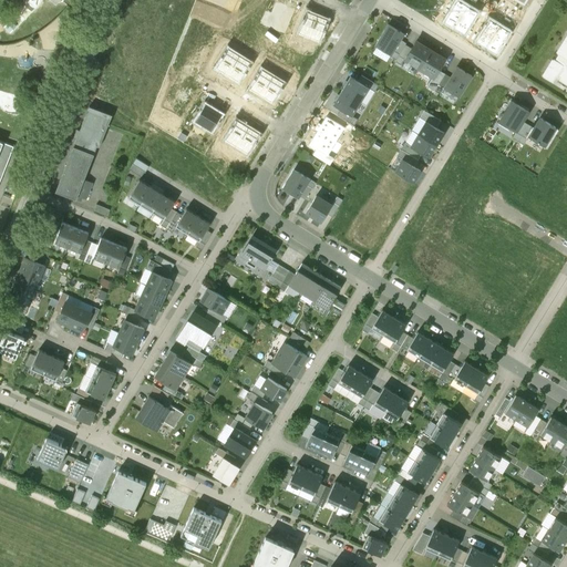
[(467,6),(457,0),(456,0),(443,21),(454,28),(467,6)]
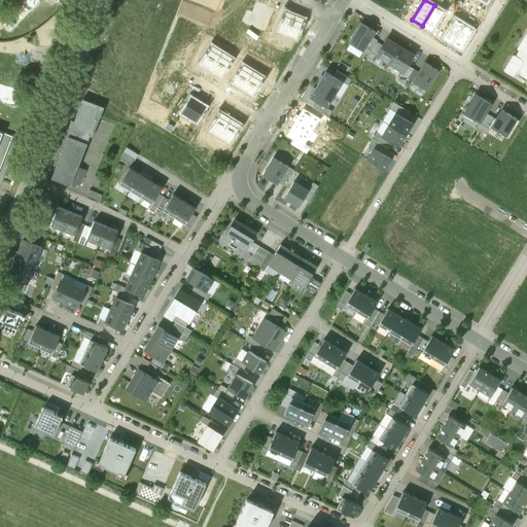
[(434,5),(422,26),(431,31),(444,11),(434,5)]
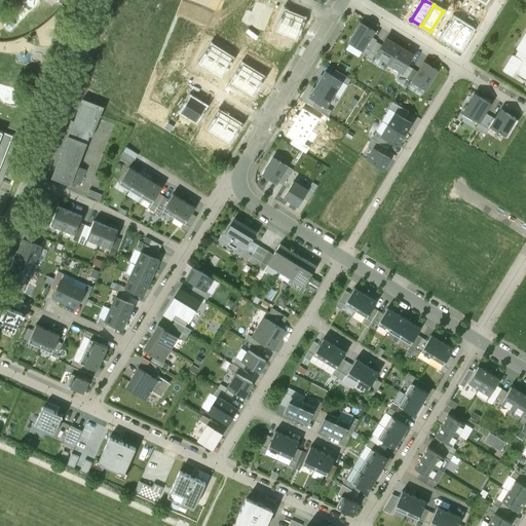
[(286,34),(294,14),(285,10),(276,30),(286,34)]
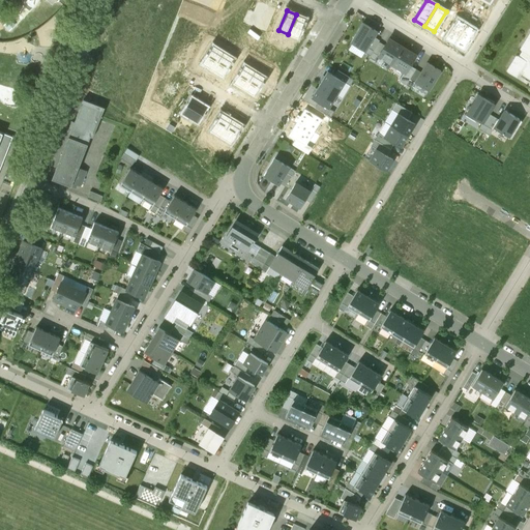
[(296,15),(288,34),(297,38),(305,19),(296,15)]
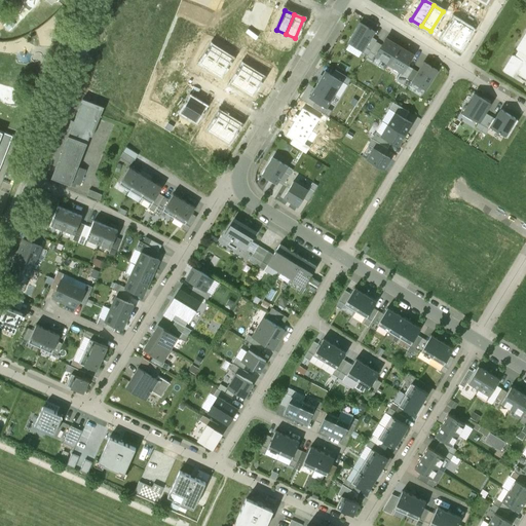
[(463,24),(454,17),(441,38),(451,44),(463,24)]
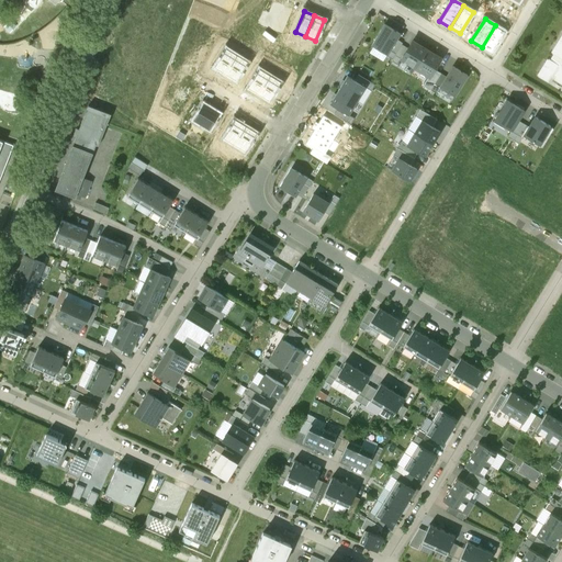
[(401,34),(384,24),(371,45),(388,55),(396,40),(401,34)]
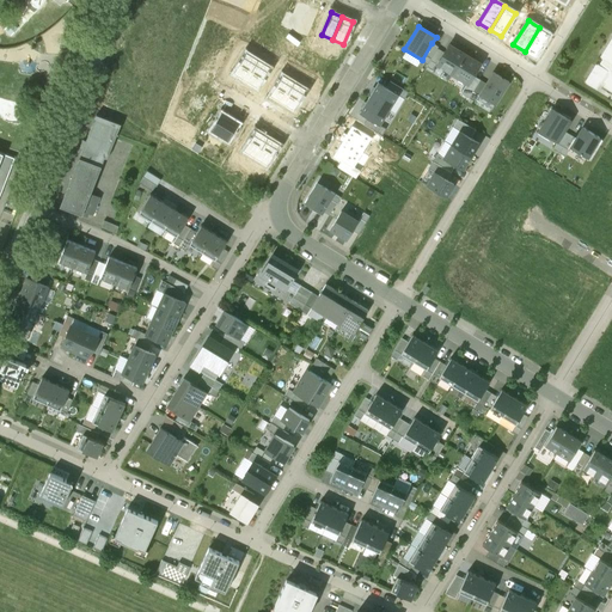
[(0,57),(19,62),(20,73),(51,69),(54,56),(54,59),(59,36),(65,35),(63,28),(43,30),(46,51),(23,47),(7,48),(6,57),(5,49),(0,48),(0,57)]
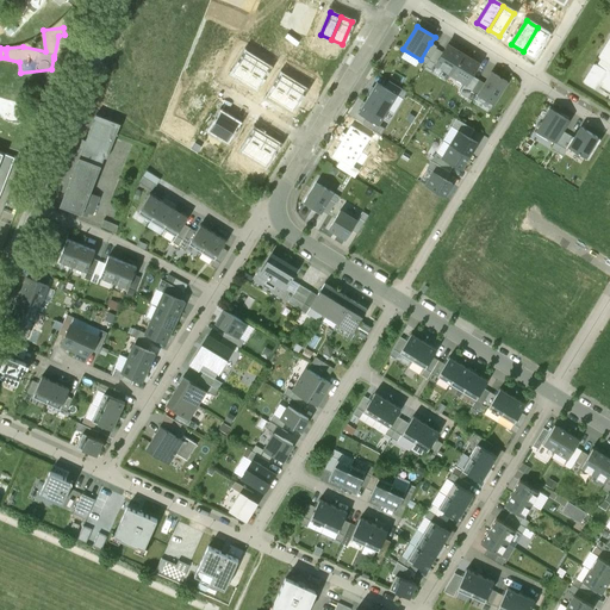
[(537,27),(523,51),(534,57),(548,33),(537,27)]
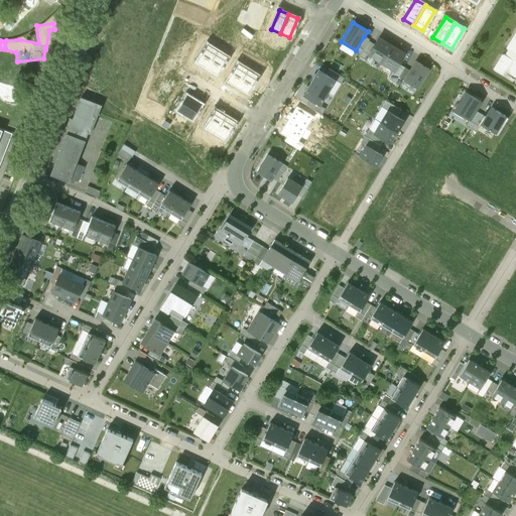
[(515,33),(507,49),(508,49),(505,54),(504,54),(494,71),(503,76),(507,69),(510,70),(508,73),(515,78),(515,33)]
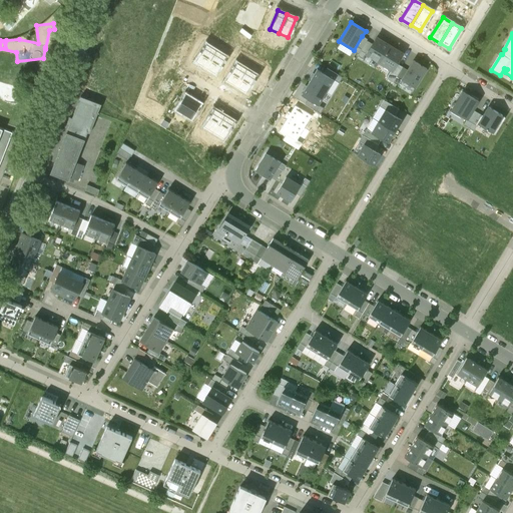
[(368,39),(362,36),(354,50),(353,51),(358,54),(367,40),(368,39)]
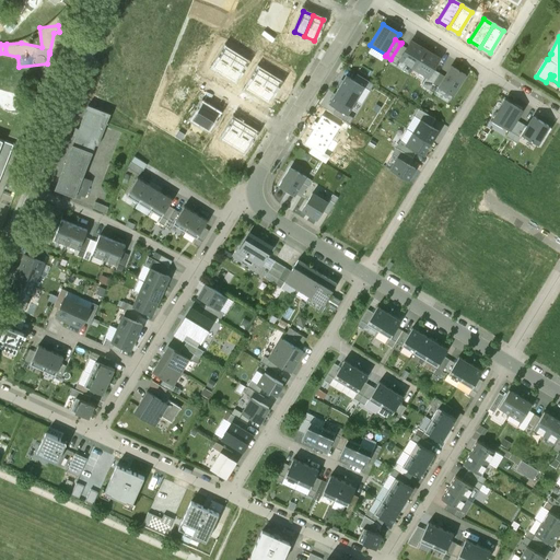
[(415,68),(424,50),(410,42),(399,59),(415,68)]
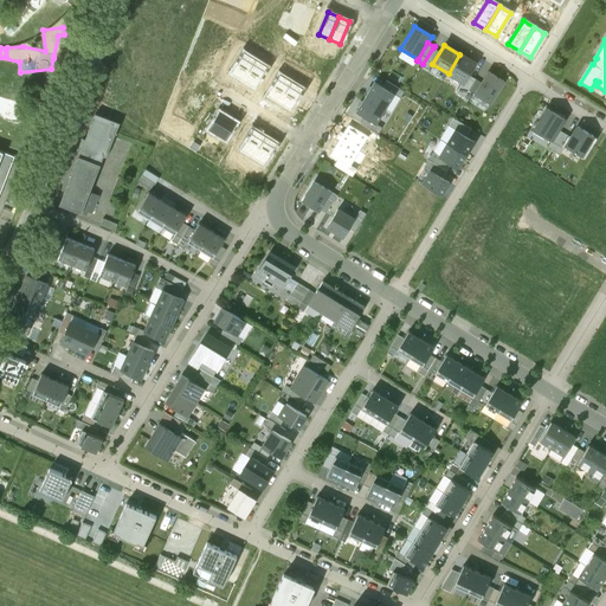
[(439,51),(433,47),(423,64),(421,66),(427,70),(439,51)]
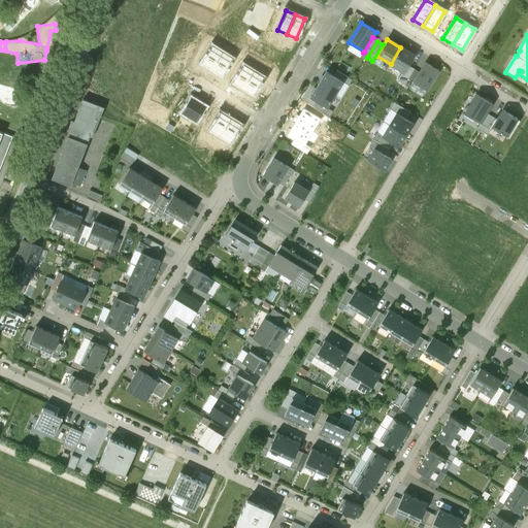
[(223,52),(212,44),(201,63),(211,69),(223,52)]
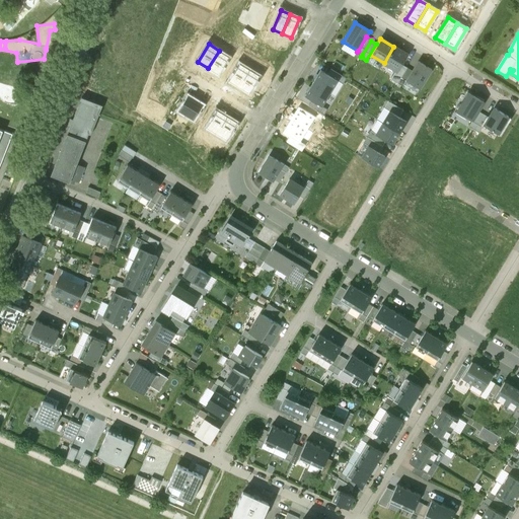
[(406,54),(393,47),(384,63),(396,70),(397,71),(400,64),(406,54)]
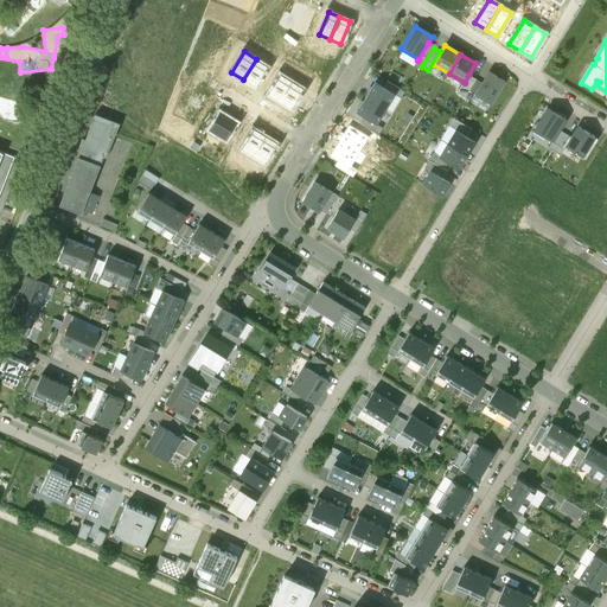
[(267,66),(256,59),(243,80),(255,87),(267,66)]
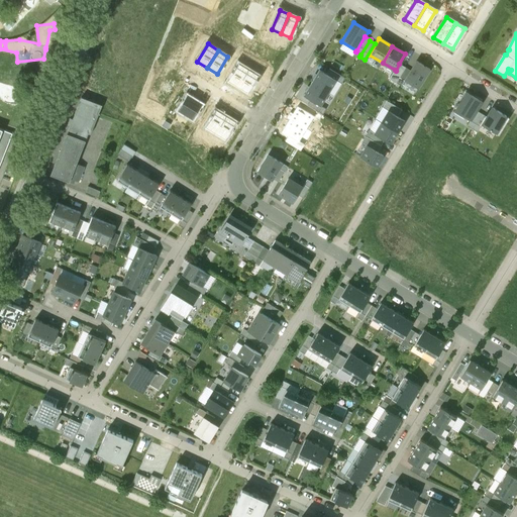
[(404,80),(418,89),(430,69),(416,61),(410,71),(404,80)]
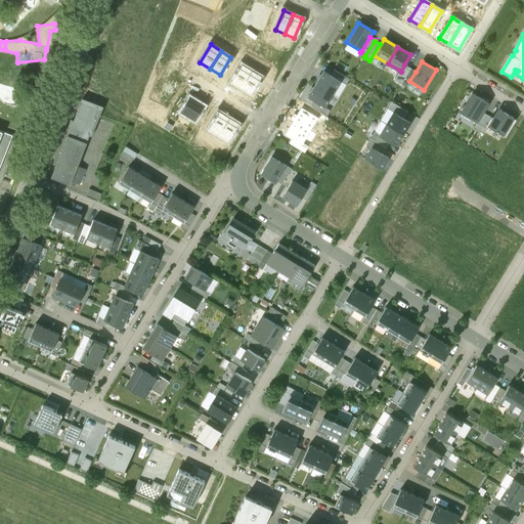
[(252,70),(242,63),(230,82),(241,88),(252,70)]
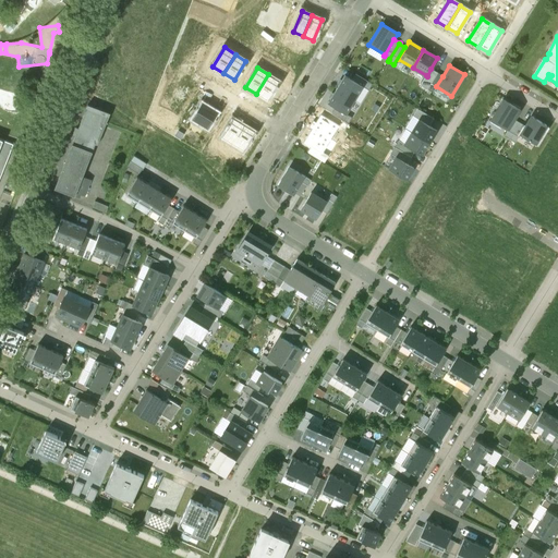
[(437,73),(431,69),(427,76),(426,75),(421,85),(427,89),(437,73)]
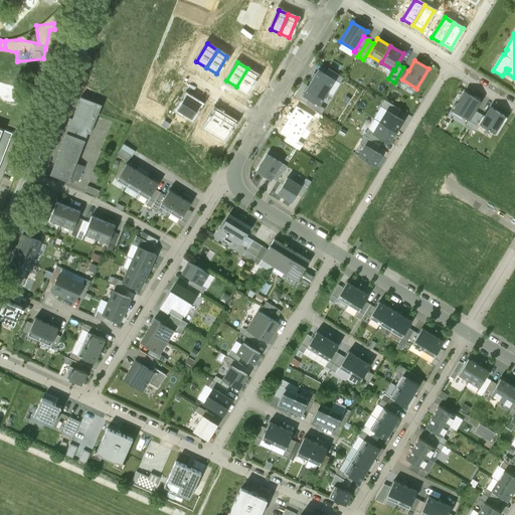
[(408,70),(403,67),(394,82),(399,86),(402,79),(408,70)]
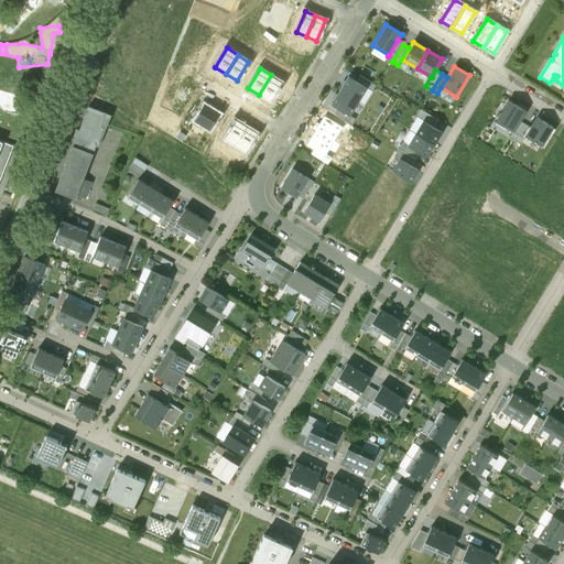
[(282,82),(271,75),(259,95),(270,101),(282,82)]
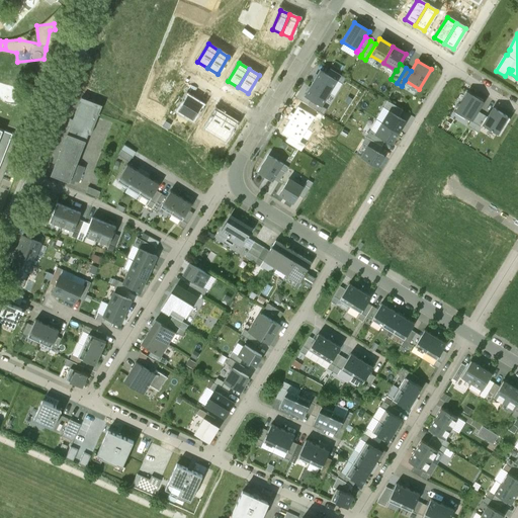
[(337,81),(320,70),(305,95),(321,105),(337,81)]
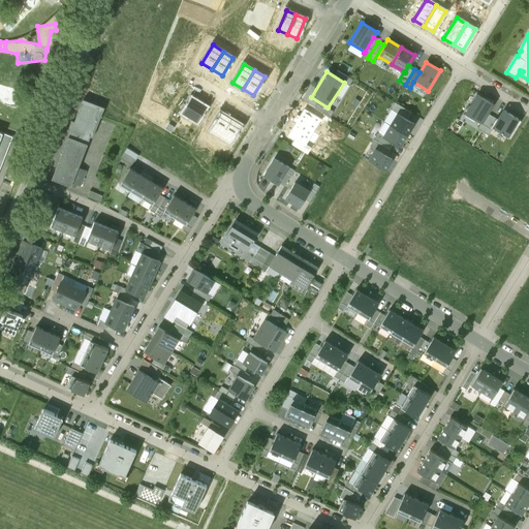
[(0,99),(12,104),(17,89),(0,84),(0,94),(1,95),(0,96),(0,99)]
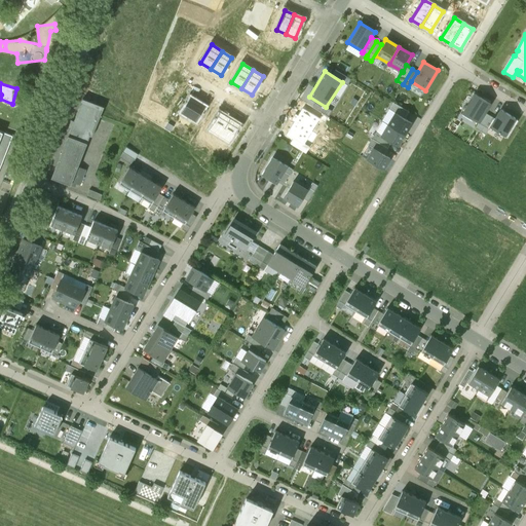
[(491,103),(475,94),(463,113),(479,122),(485,112),(491,103)]
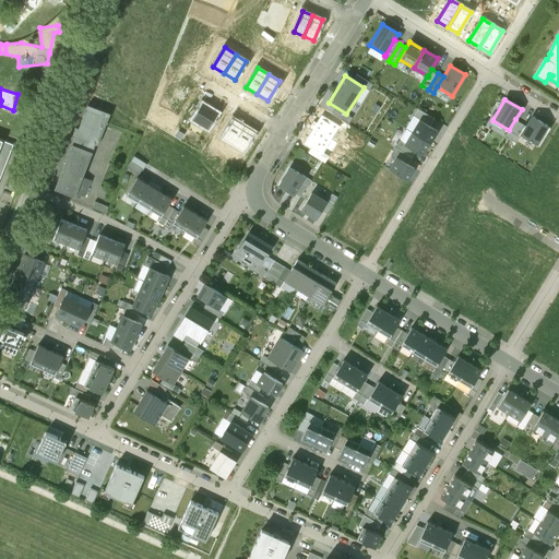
[(218,113),(202,102),(192,119),(209,129),(218,113)]
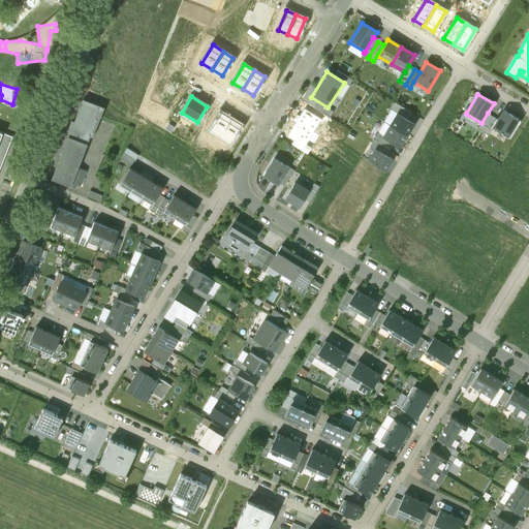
[(83,99),(52,179),(70,186),(71,183),(80,186),(86,170),(78,167),(90,136),(93,137),(93,136),(104,107),(83,99)]
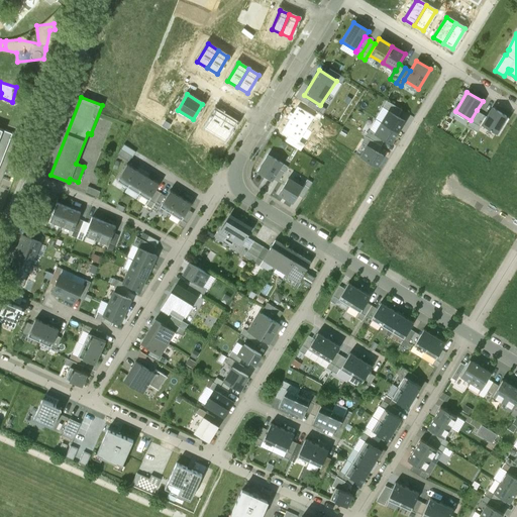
[(388,111),(398,117),(402,110),(386,101),(382,107),(388,111)]
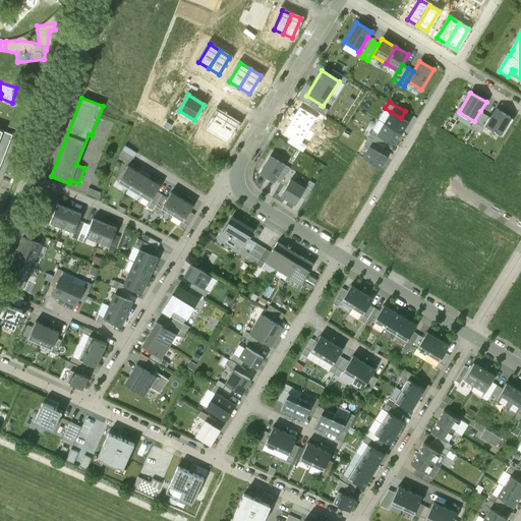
[(510,117),(497,109),(490,118),(485,125),(500,134),(510,117)]
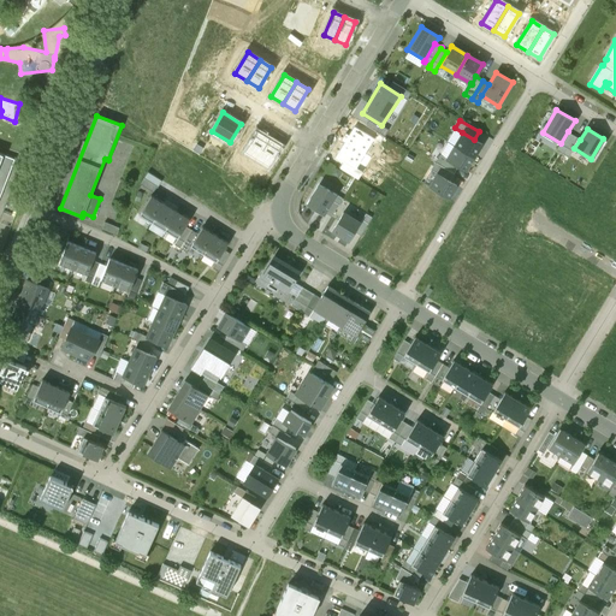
[(270,137),(258,130),(244,152),(256,159),(270,137)]
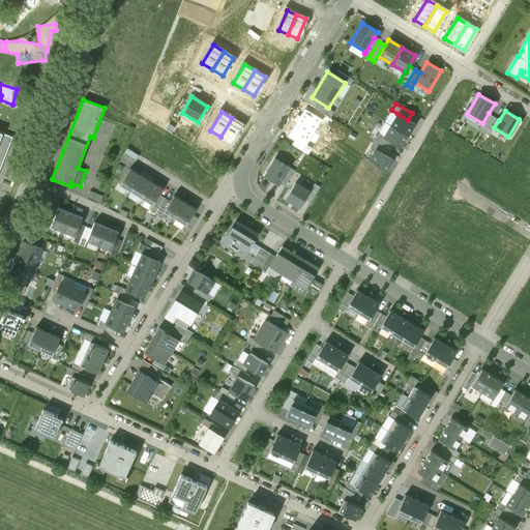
[(494,117),(489,113),(482,123),(478,129),(484,133),(494,117)]
